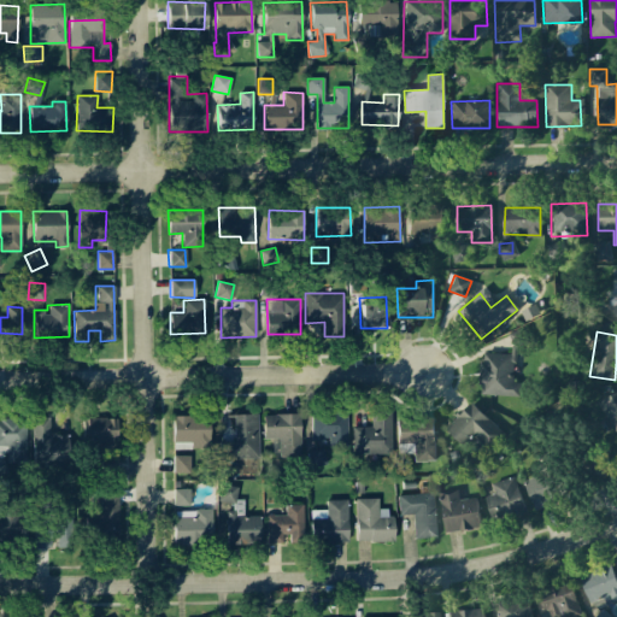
[(517,397),(518,354),(481,353),(480,395),(517,397)]
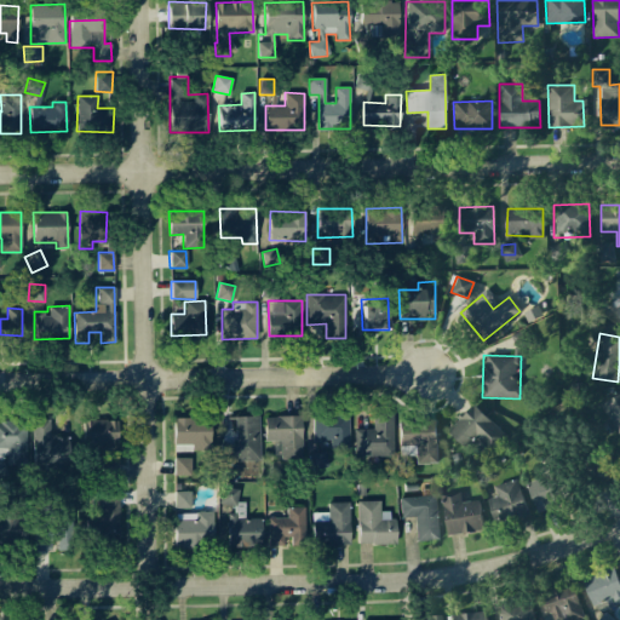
[(619,436),(619,392),(600,406),(619,437),(619,436)]
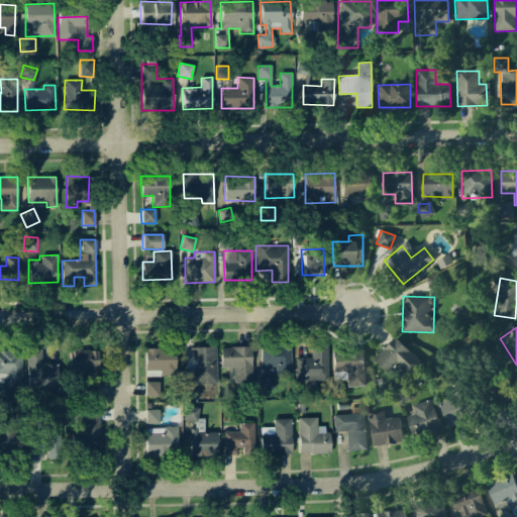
[(409,379),(423,367),(396,336),(373,358),(386,373),(396,364),(409,379)]
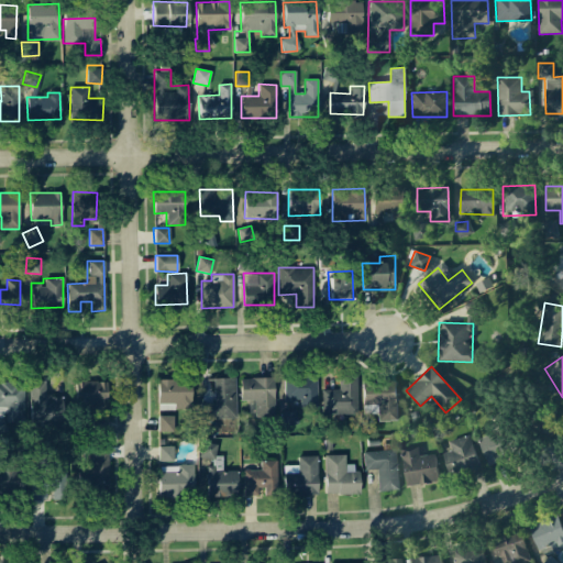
[(301,400),(302,408),(317,408),(316,376),(284,377),(284,400),(301,400)]
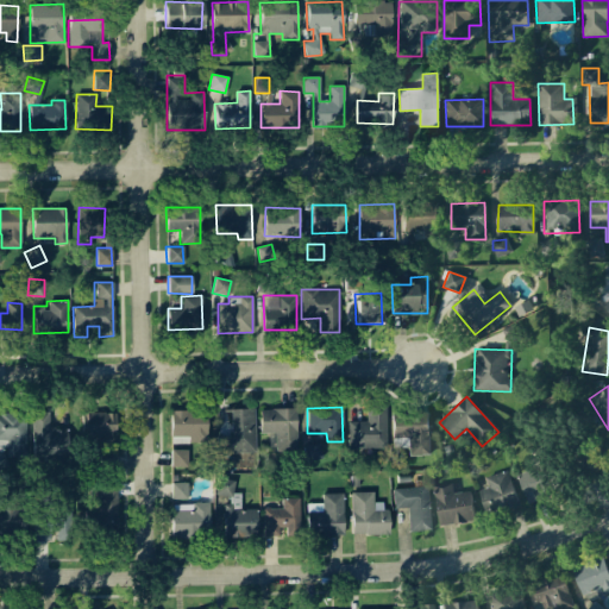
[(347,449),(385,449),(387,407),(366,407),(366,421),(347,421),(347,449)]
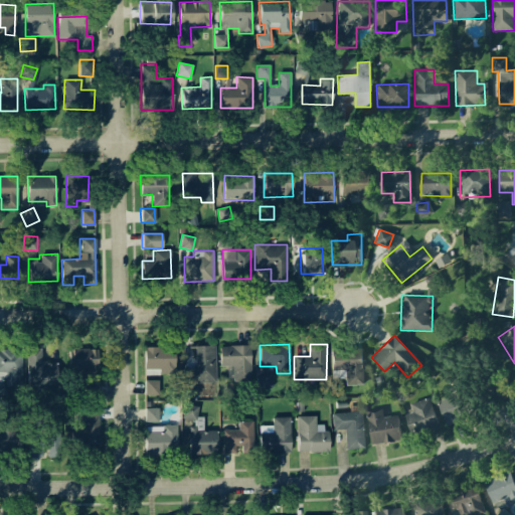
[(227,380),(250,380),(249,345),(219,346),(219,366),(226,366),(227,380)]
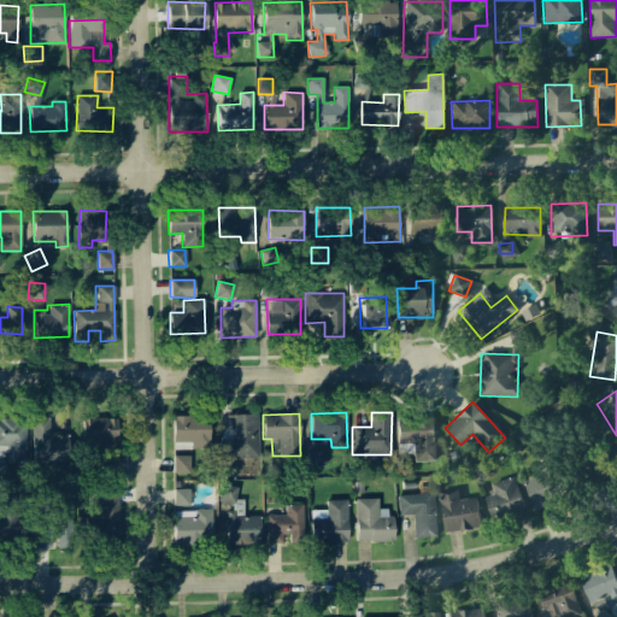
[(233,415),(234,459),(258,458),(257,415),(233,415)]
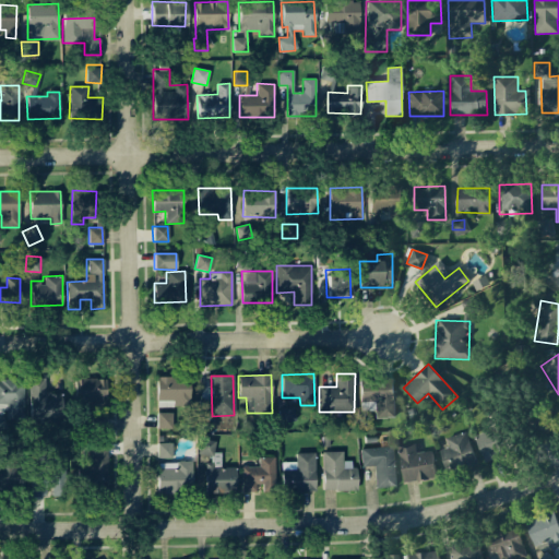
[(156,377),(156,406),(189,405),(188,377),(156,377)]
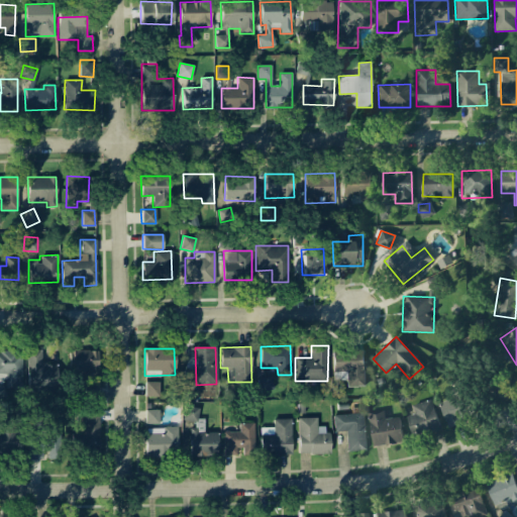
[(0,349),(0,398),(4,398),(4,389),(22,389),(21,350),(0,349)]
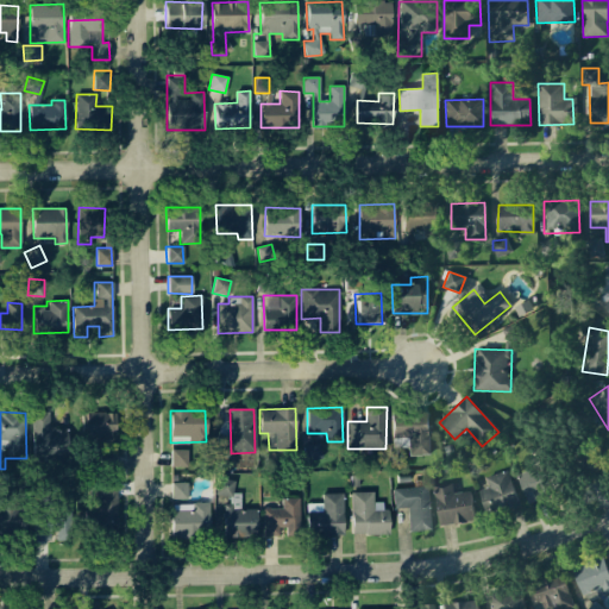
[(30,413),(32,458),(66,457),(64,431),(50,431),(49,412),(30,413)]
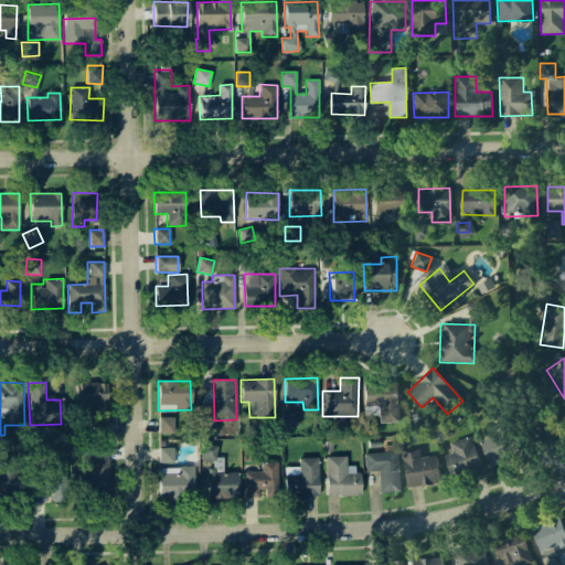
[(76,383),(76,416),(91,417),(91,405),(105,405),(106,383),(76,383)]
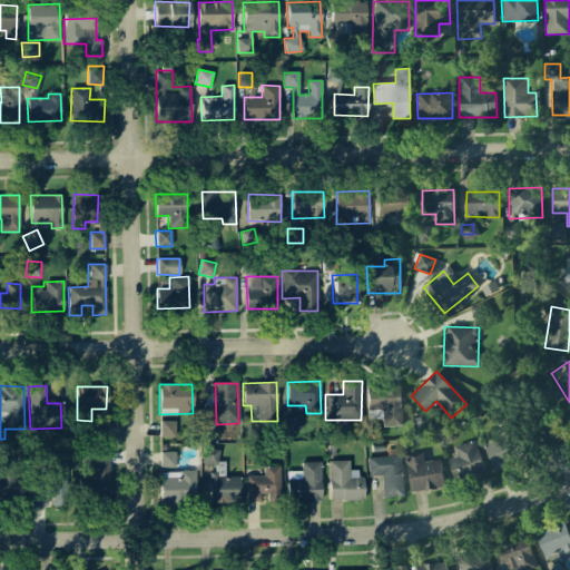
[(367,419),(382,419),(382,426),(401,425),(400,386),(366,386),(367,419)]
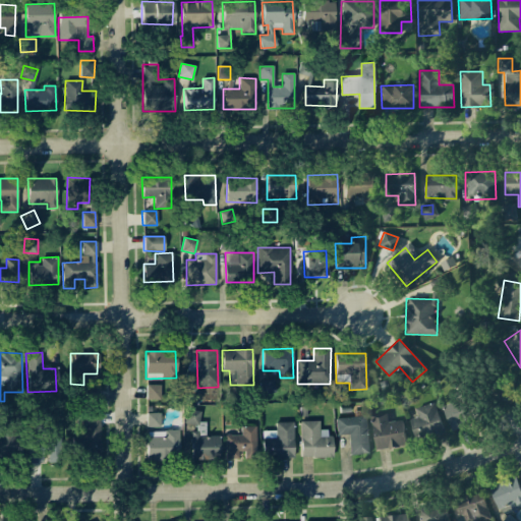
[(276,393),(273,380),(259,382),(262,395),(276,393)]
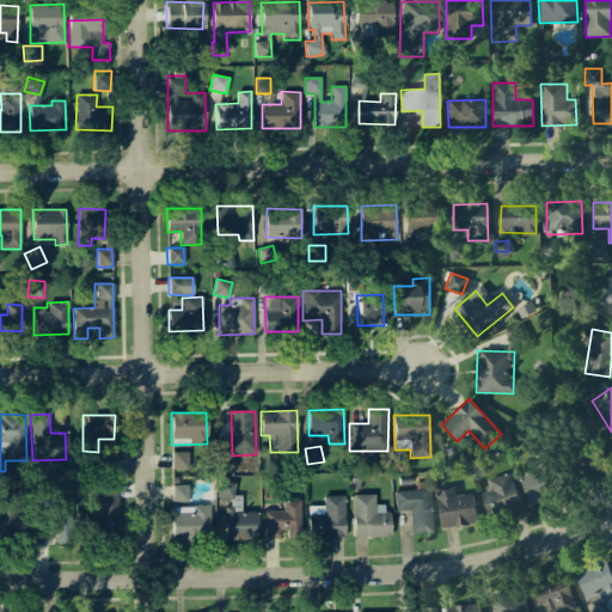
[(172,470),(188,469),(188,452),(171,452),(172,470)]
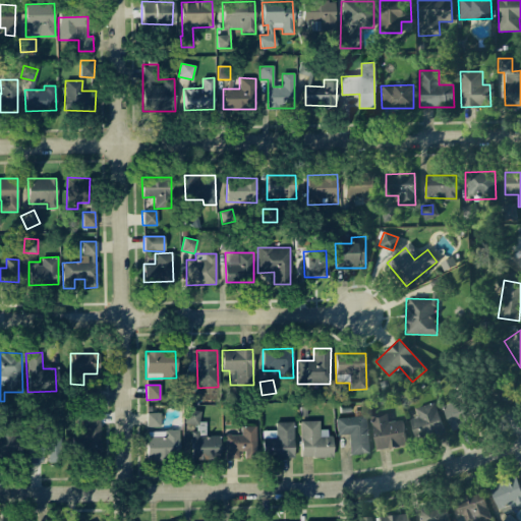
[(99,402),(99,388),(84,388),(85,402),(99,402)]
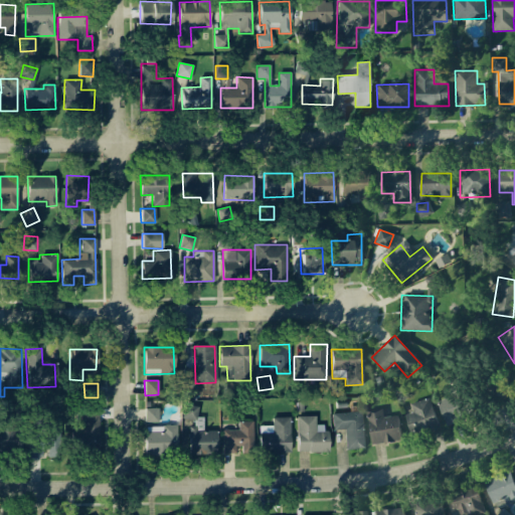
[(437,402),(447,426),(464,419),(454,395),(437,402)]
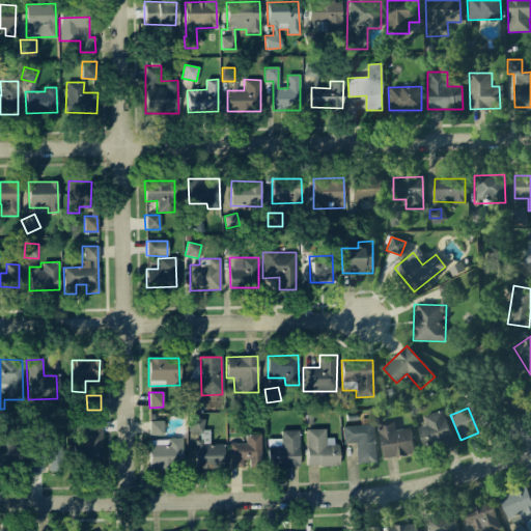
[(425,425),(417,427),(424,451),(452,442),(443,410),(422,416),(425,425)]
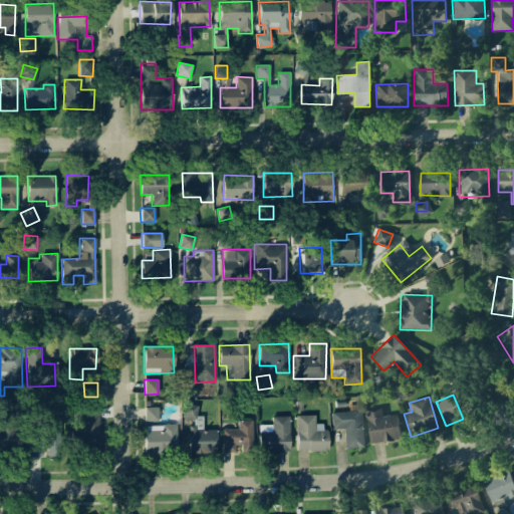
[(197,420),(197,405),(183,405),(182,419),(197,420)]
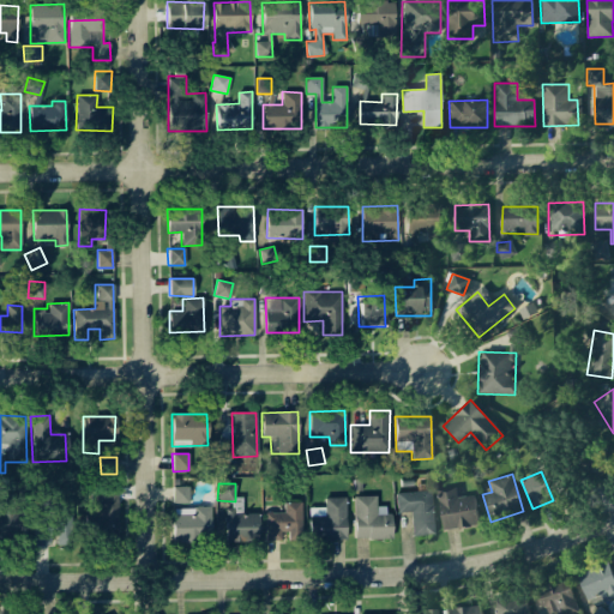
[(118,485),(94,485),(95,513),(85,513),(86,539),(119,537),(118,485)]
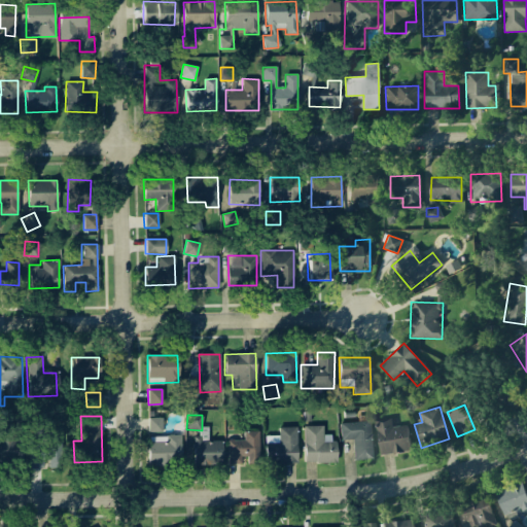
[(162,417),(147,418),(148,432),(162,432),(162,417)]
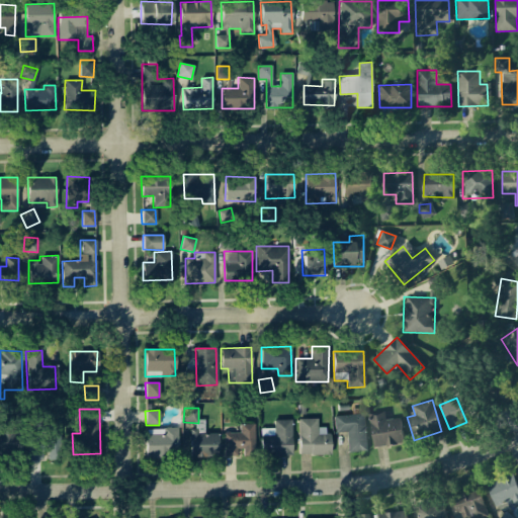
[(385,419),(384,413),(370,414),(372,446),(403,444),(402,418),(385,419)]
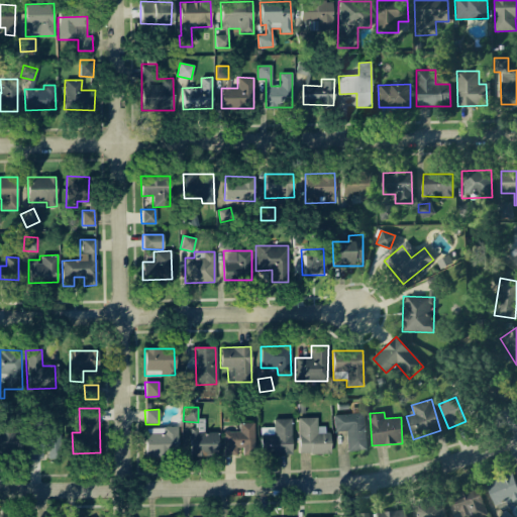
[(334,431),(345,431),(346,451),(366,450),(365,413),(333,414),(334,431)]
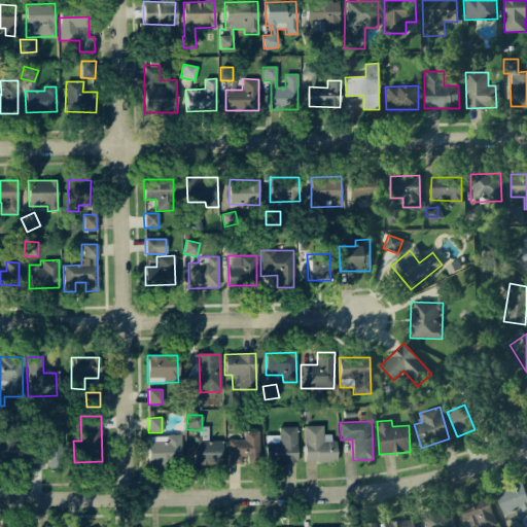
[(13,426),(0,425),(0,464),(22,465),(22,449),(13,449),(13,426)]
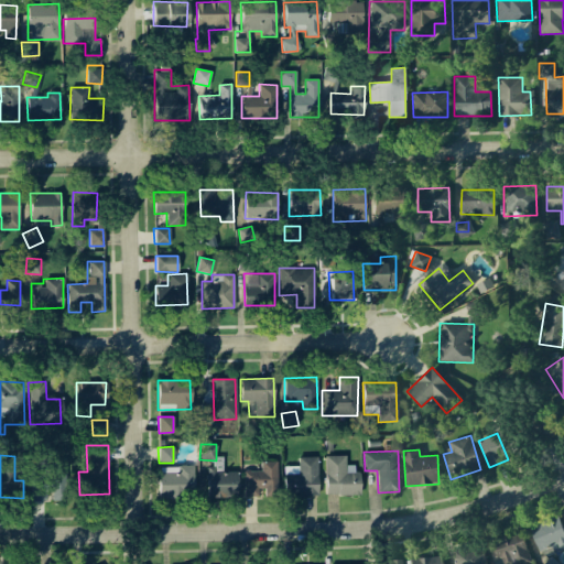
[(326,496),(358,495),(358,465),(345,465),(345,455),(325,456),(326,496)]
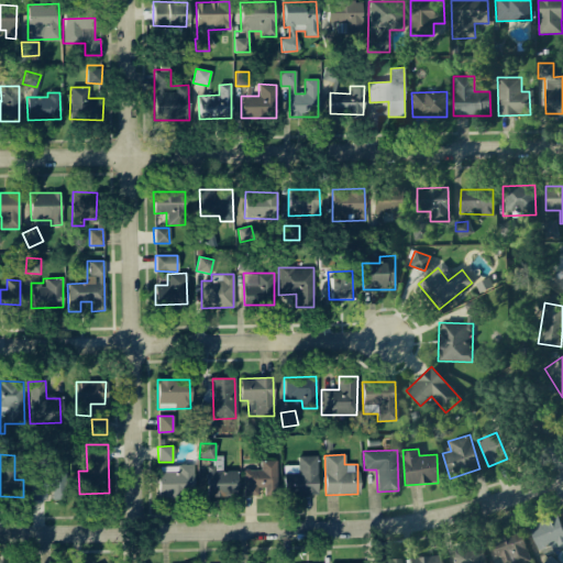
[(317,455),(297,456),(298,465),(283,465),(284,495),(318,494),(317,455)]
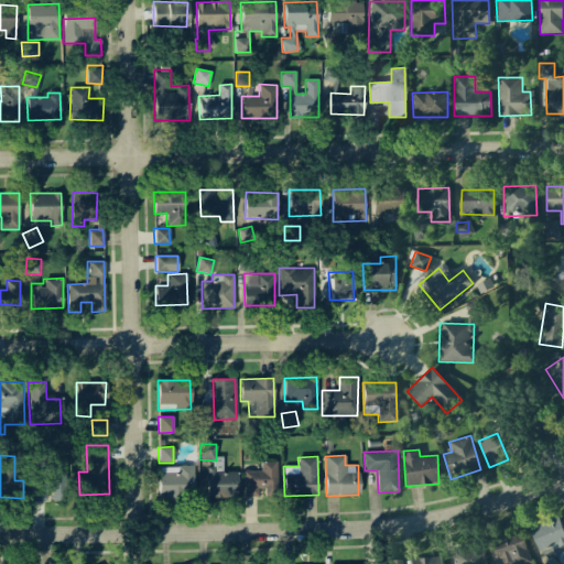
[(243,496),(277,497),(278,462),(260,461),(260,470),(243,470),(243,496)]
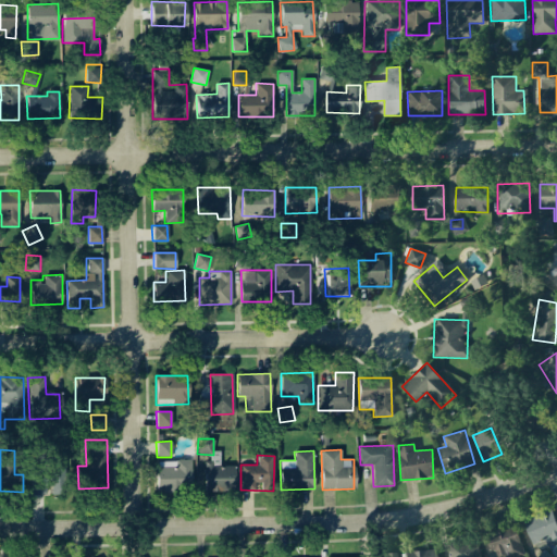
[(32,495),(48,494),(66,494),(65,460),(32,460),(32,495)]
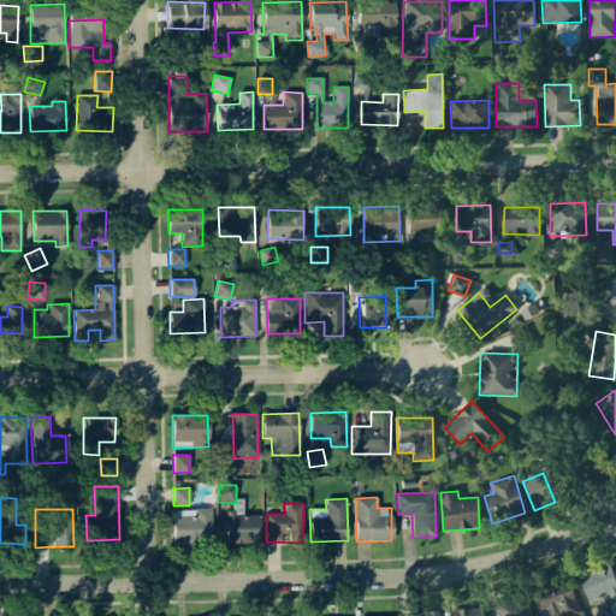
[(173,544),(212,544),(212,509),(173,510),(173,544)]
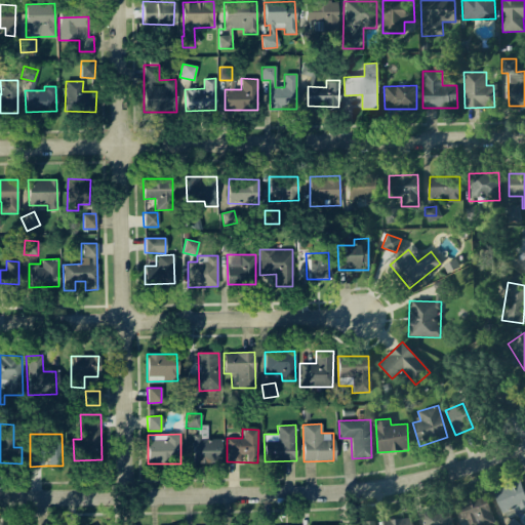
[(192,437),(193,462),(221,461),(220,436),(192,437)]
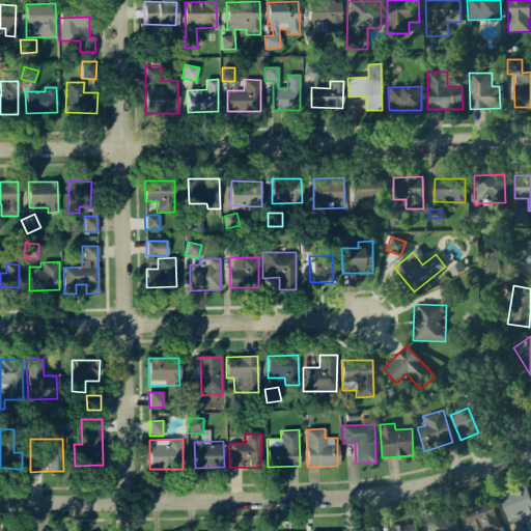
[(530,516),(530,498),(525,485),(499,498),(508,520),(524,512),(526,519),(530,516)]
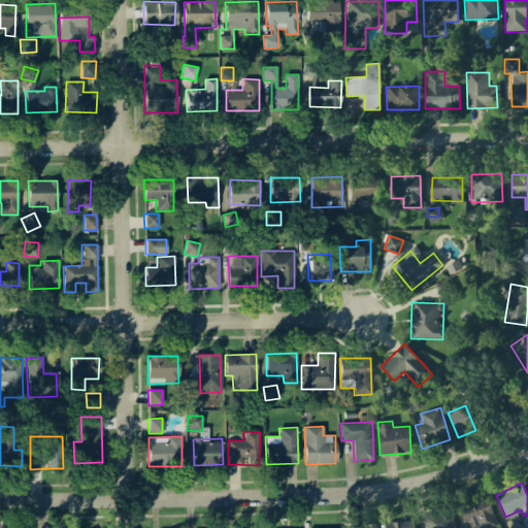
[(467,527),(492,527),(496,527),(490,497),(462,503),(467,527)]
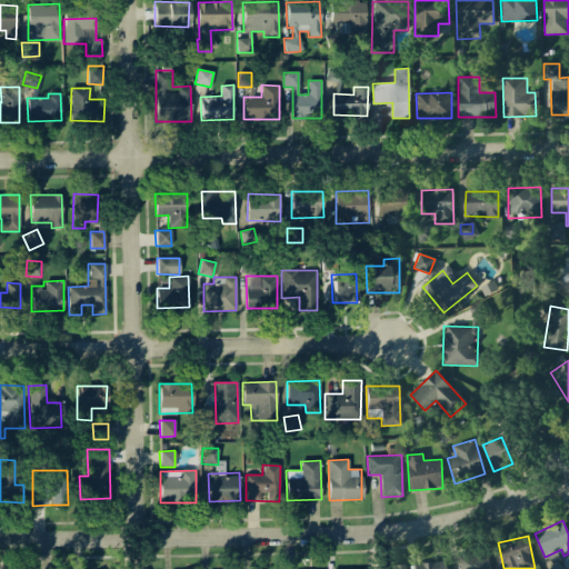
[(490,568),(486,551),(456,558),(458,568),(490,568)]
